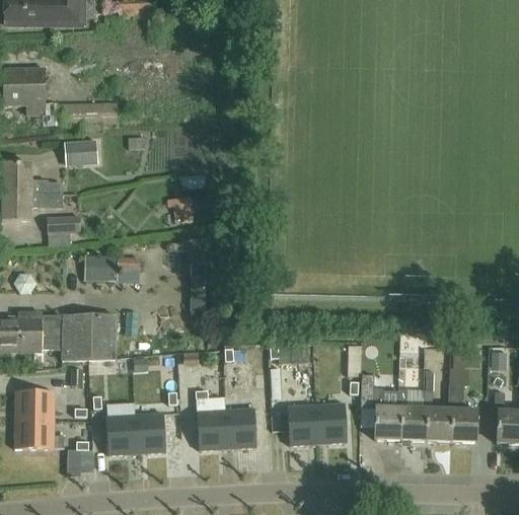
[(5,0),(5,23),(84,24),(83,0),(5,0)]
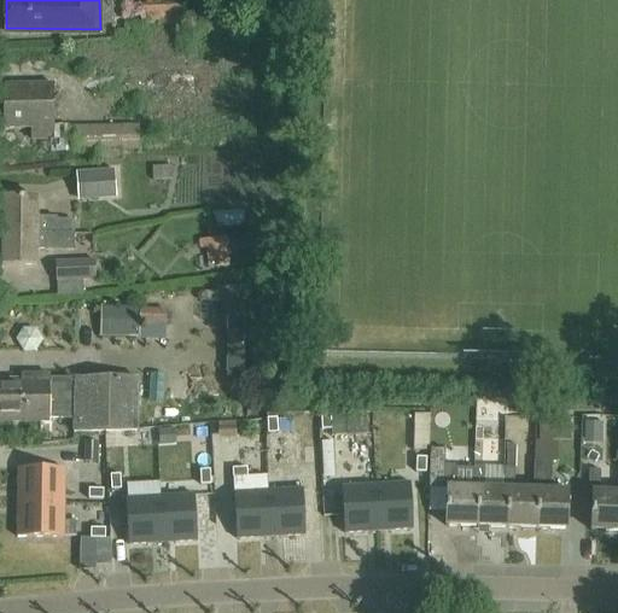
[(46,135),(46,149),(97,149),(97,157),(122,157),(122,147),(138,147),(138,123),(53,123),(54,80),(6,81),(6,124),(33,124),(33,135),(46,135)]
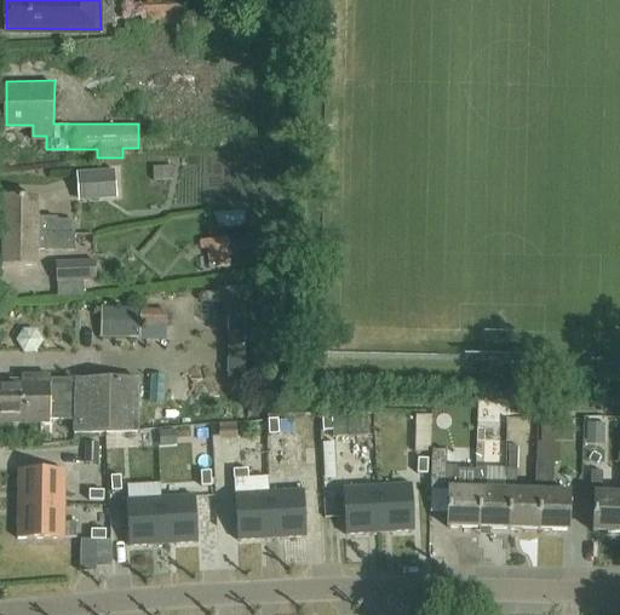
[(119,196),(118,167),(80,170),(81,199),(119,196)]
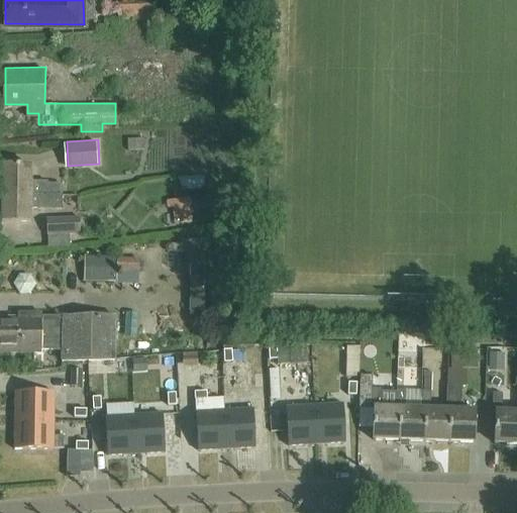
[(3,163),(3,190),(63,183),(63,182),(47,182),(47,180),(31,179),(31,163),(3,163)]
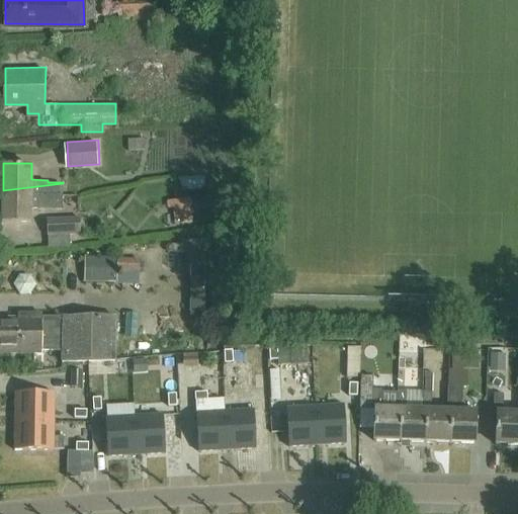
[(63,183),(3,190),(2,219),(30,220),(30,202),(62,202),(63,183)]
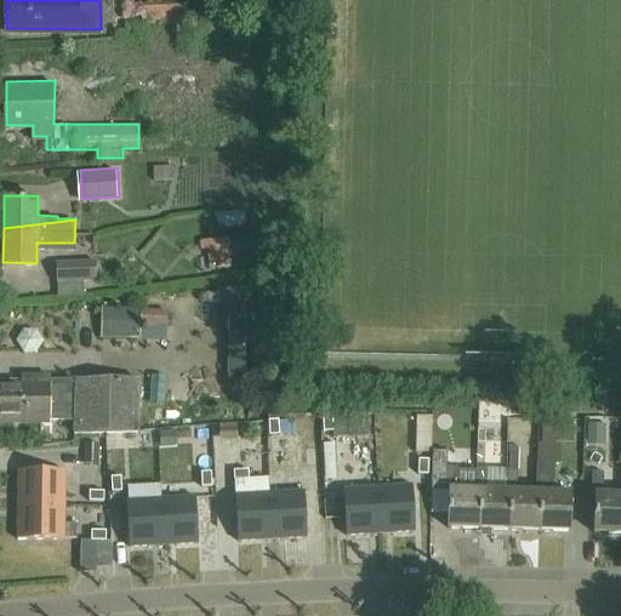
[(210,246),(218,271),(241,262),(233,238),(210,246)]
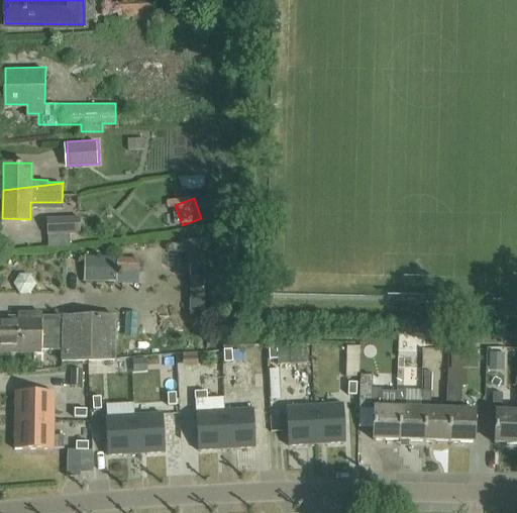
[(82,231),(81,214),(48,215),(48,232),(82,231)]
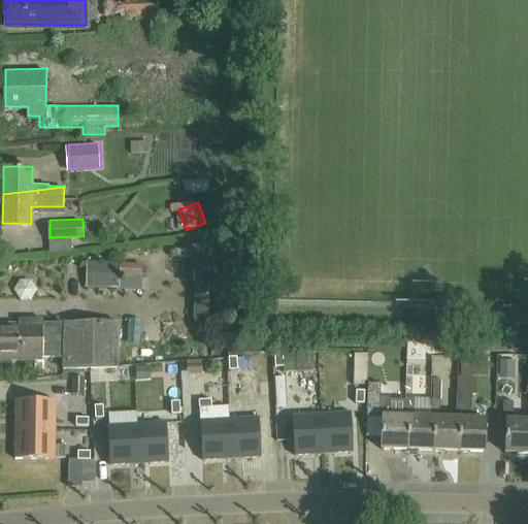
[(209,253),(194,253),(194,323),(209,323),(209,253)]
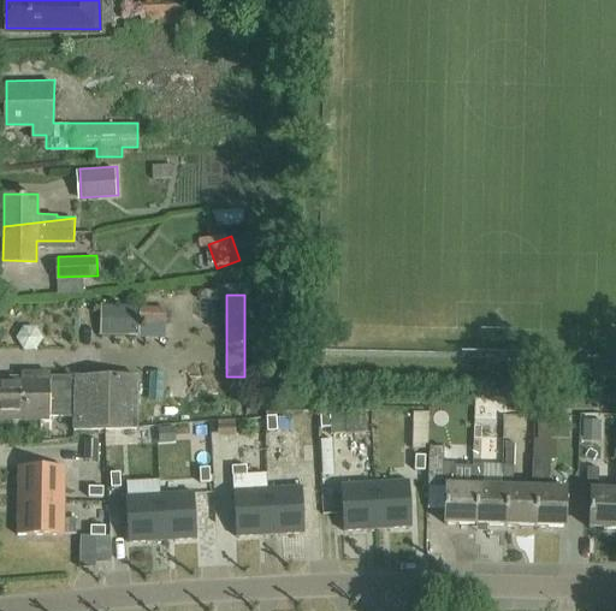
[(141,303),(102,302),(101,330),(140,331),(141,303)]
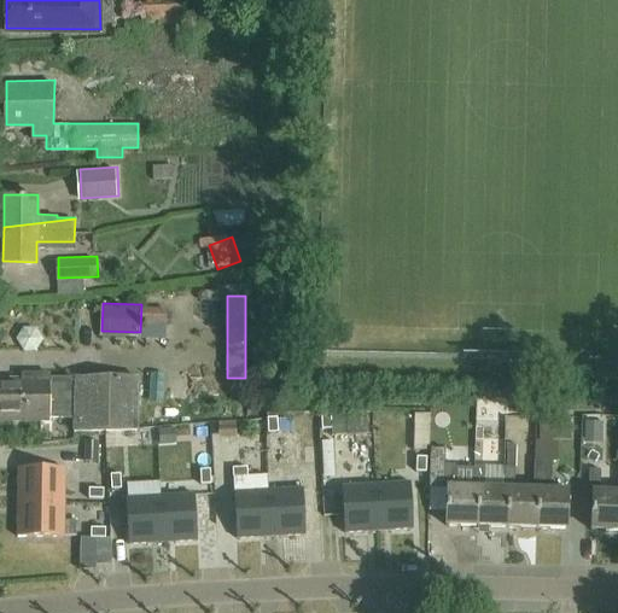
[(136,427),(135,408),(135,375),(75,375),(0,375),(0,416),(51,416),(51,414),(75,414),(75,427),(136,427)]
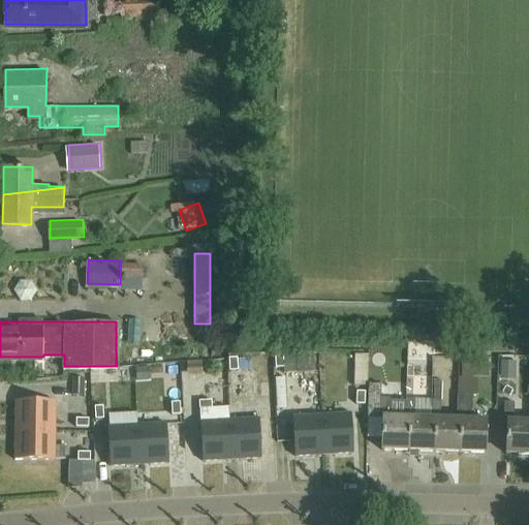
[(283,351),(275,352),(276,365),(284,365),(283,351)]
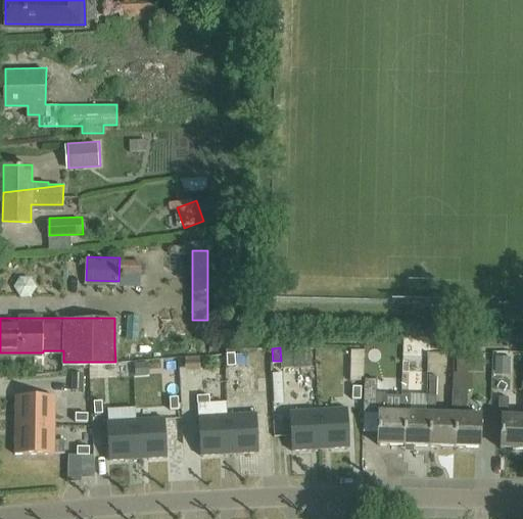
[(234,350),(226,351),(227,364),(235,364),(234,350)]
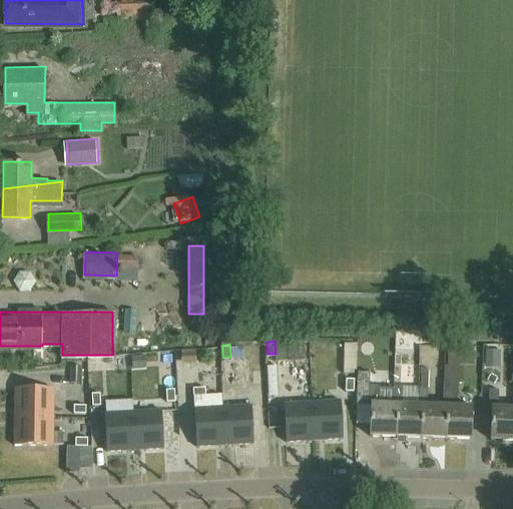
[(474,363),(474,345),(448,345),(449,363),(474,363)]
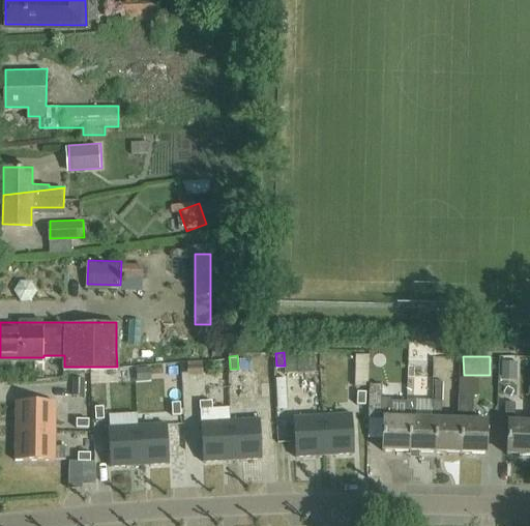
[(354,371),(354,383),(366,383),(366,371),(354,371)]
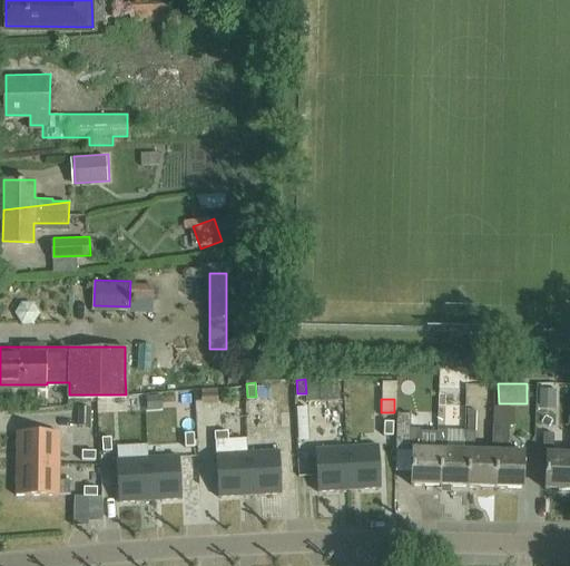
[(79,403),(79,422),(90,422),(90,405),(79,403)]
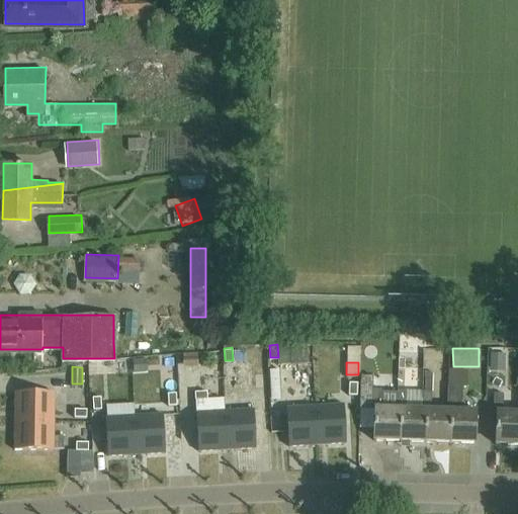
[(435,370),(425,369),(425,388),(434,389),(435,370)]
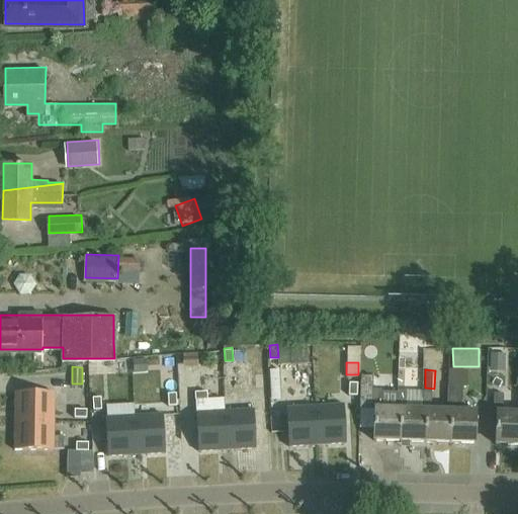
[(349,380),(349,394),(357,394),(357,381),(349,380)]
